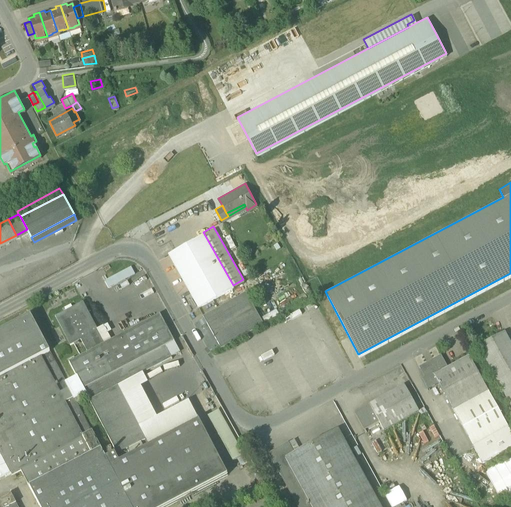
[(168,251),(197,305),(233,285),(203,232),(168,251)]
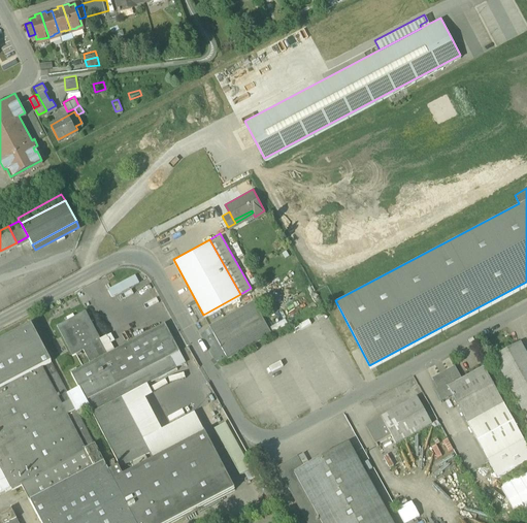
[(134,271),(106,286),(110,294),(138,280),(134,271)]
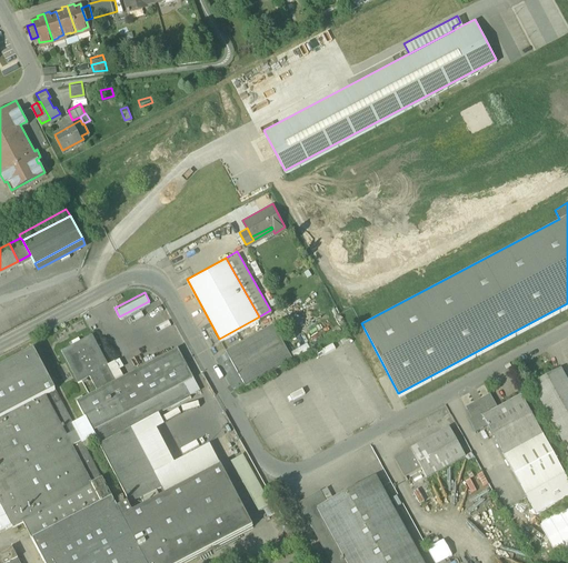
[(225,348),(245,383),(292,357),(271,321),(225,348)]
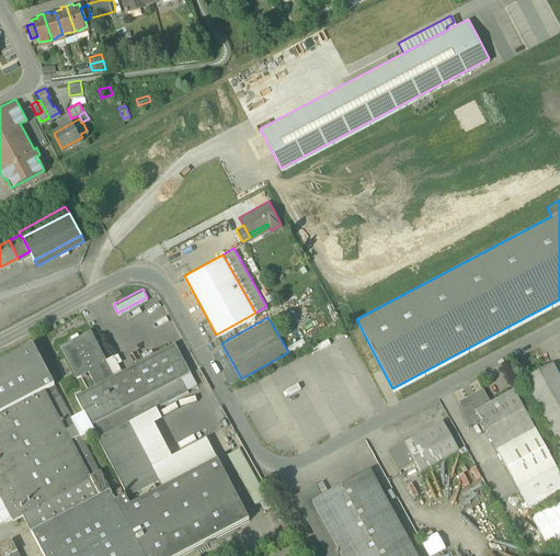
[(93,429),(127,492),(127,495),(135,490),(158,478),(128,420),(147,409),(156,405),(186,389),(185,387),(195,382),(190,371),(174,341),(121,370),(114,373),(105,356),(90,327),(59,343),(76,374),(80,372),(88,387),(75,394),(83,409),(93,429)]
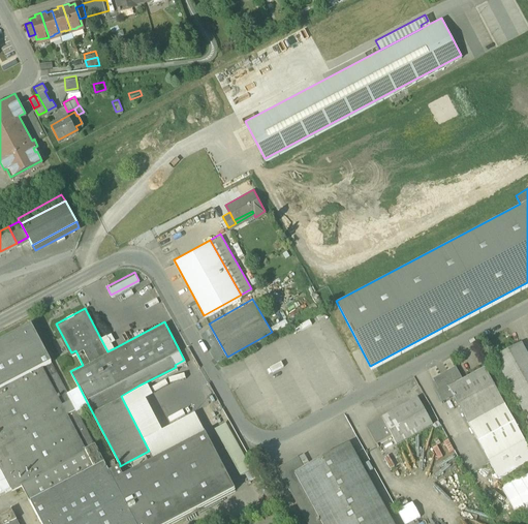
[(298,309),(286,315),(289,321),(301,315),(298,309)]
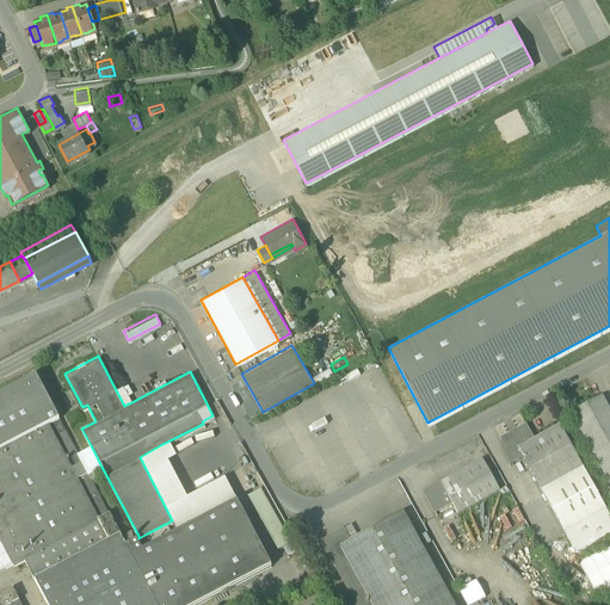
[(328,365),(310,375),(314,383),(333,372),(328,365)]
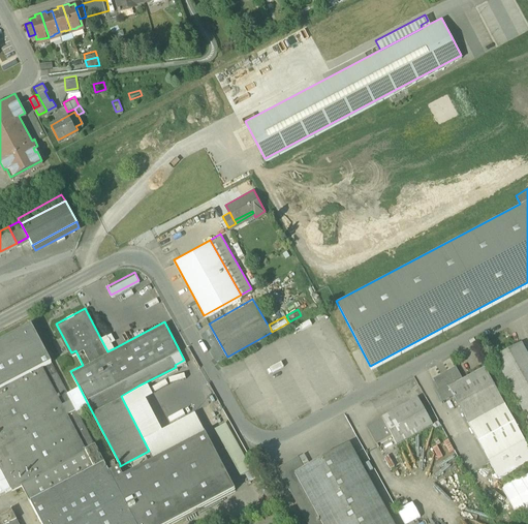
[(0,386),(41,365),(51,360),(31,322),(0,338),(0,386)]
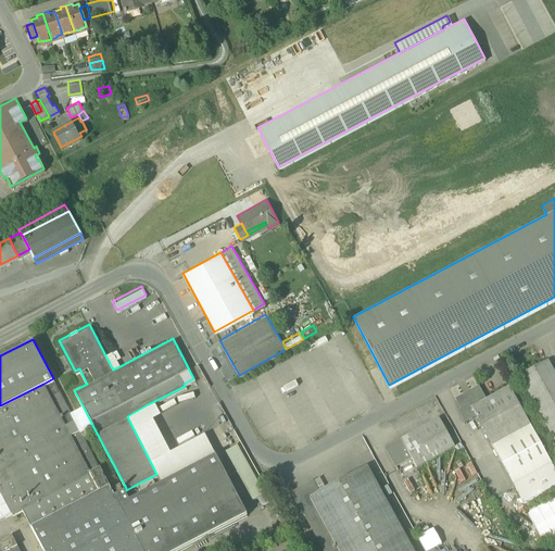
[(116,348),(104,353),(113,370),(120,366),(116,359),(121,357),(116,348)]
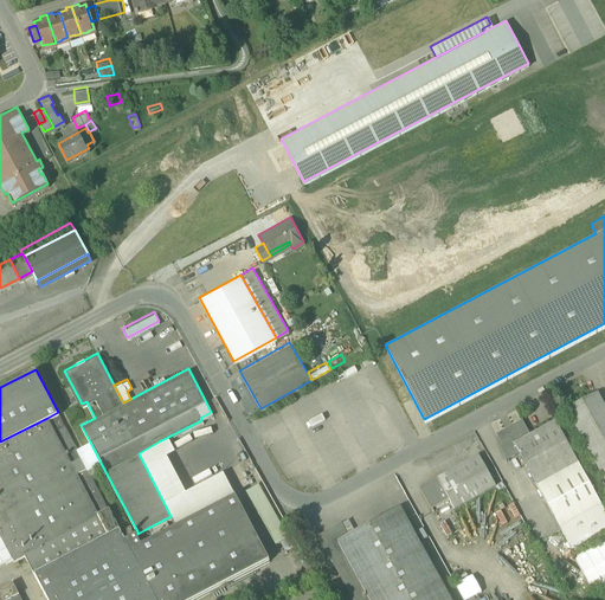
[(565,406),(587,447),(604,437),(604,405),(596,388),(565,406)]
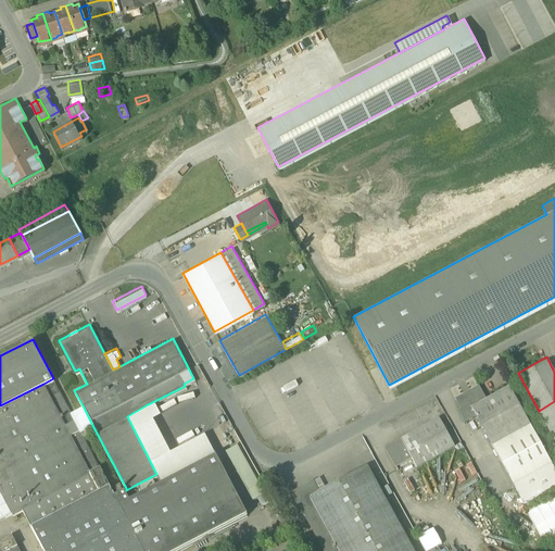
[(53,378),(43,384),(90,472),(100,467),(80,431),(71,412),(53,378)]
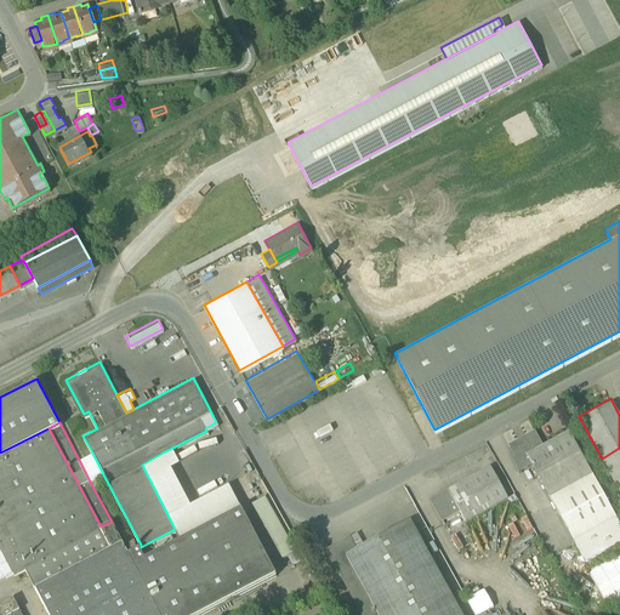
[(507,442),(513,453),(515,454),(523,448),(525,451),(542,442),(534,427),(507,442)]
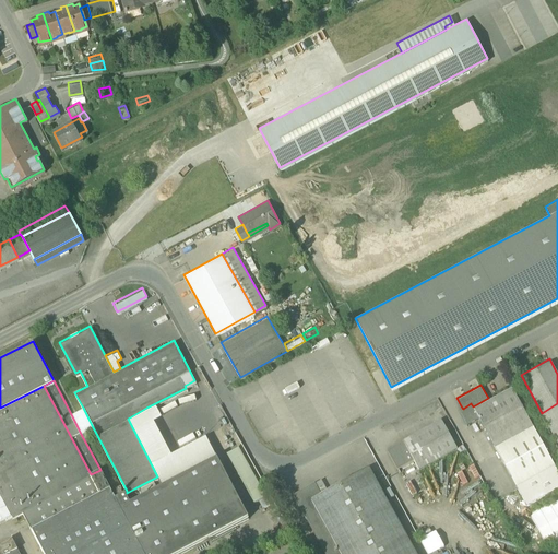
[(22,510),(91,474),(44,386),(0,408),(0,492),(11,514),(12,516),(22,510)]
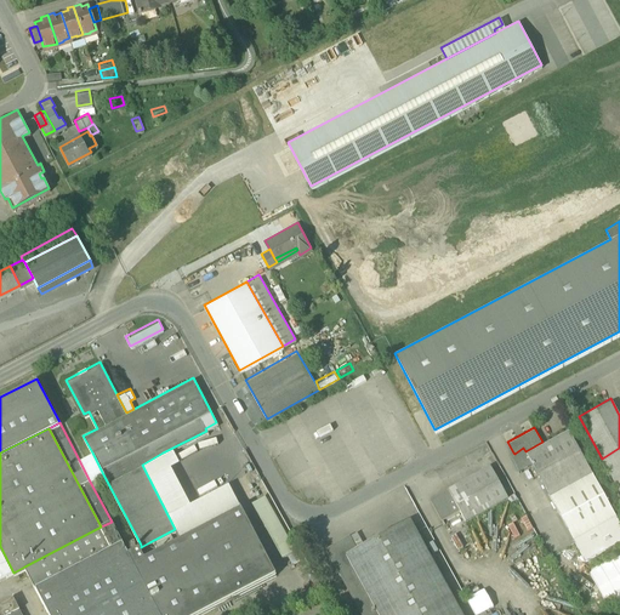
[(542,442),(525,451),(530,461),(549,494),(591,471),(568,428),(542,442)]
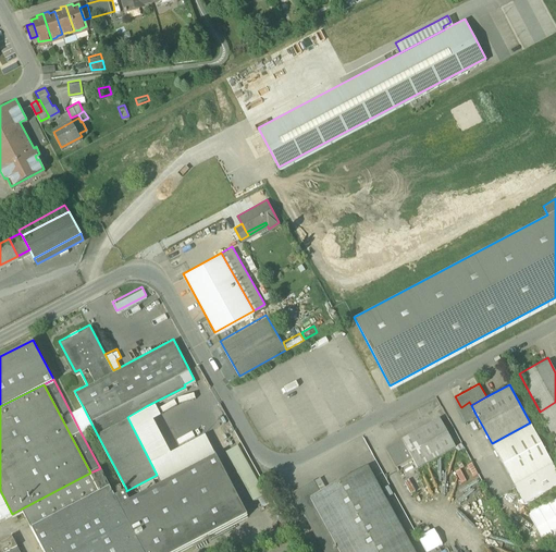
[(160,414),(155,402),(146,406),(152,418),(160,414)]
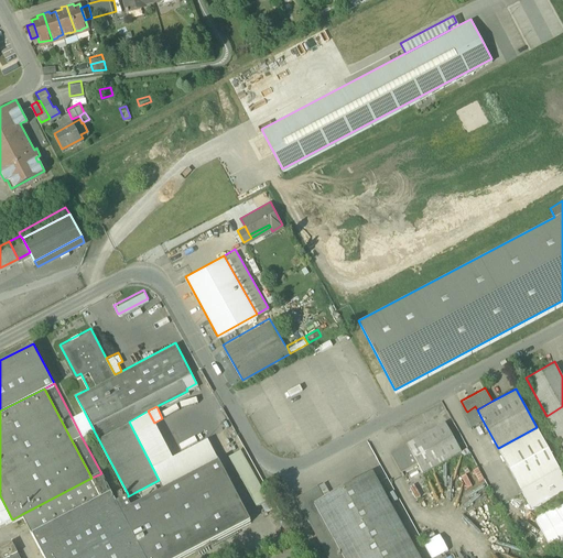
[(471,425),(482,418),(477,409),(475,406),(467,412),(466,411),(464,412),(471,425)]
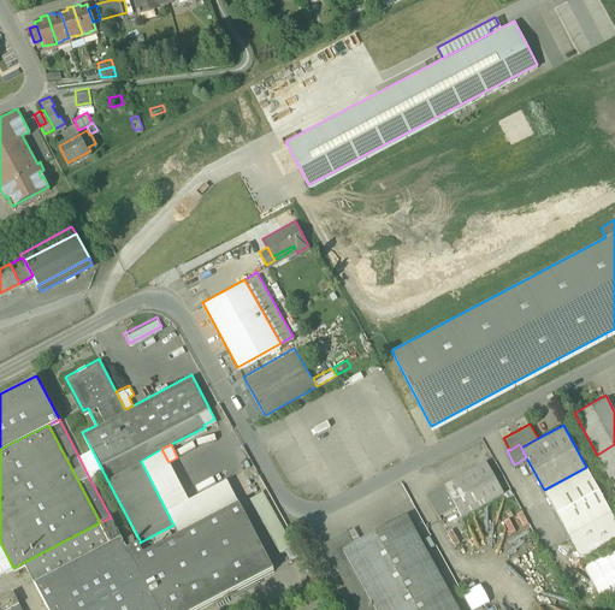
[(614,444),(597,455),(614,487),(614,444)]
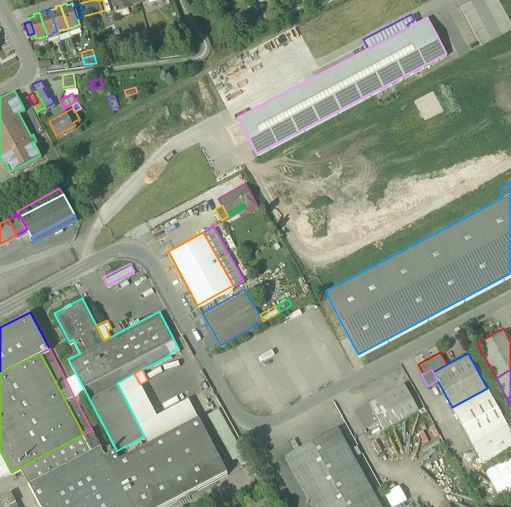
[(76,373),(65,379),(74,397),(85,391),(76,373)]
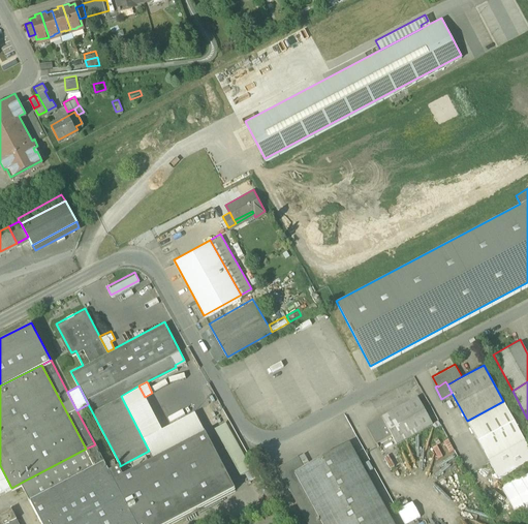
[(145,397),(138,386),(121,396),(149,451),(153,458),(205,431),(194,410),(161,428),(145,397)]
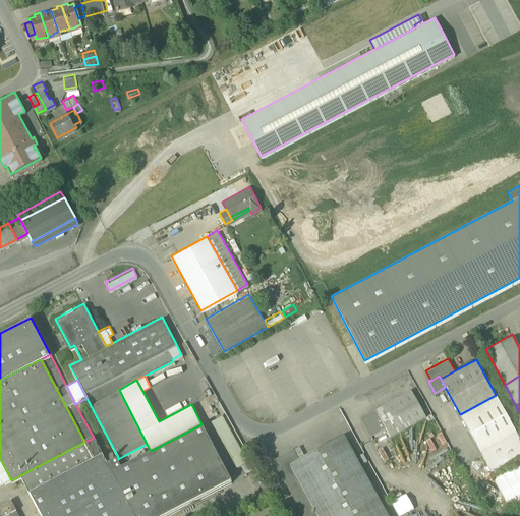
[(374,408),(376,409),(385,425),(390,435),(425,415),(410,388),(374,408)]
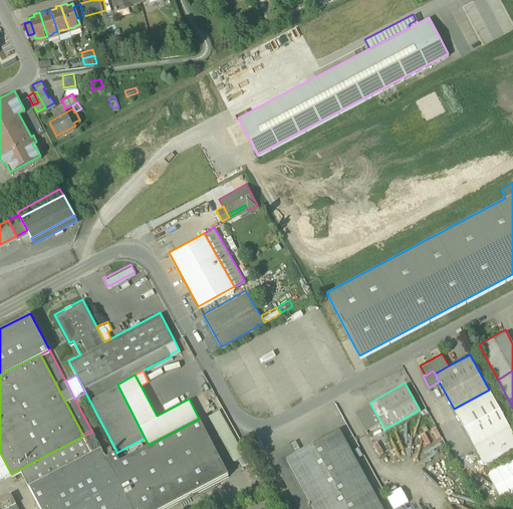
[(454,409),(474,444),(509,425),(489,390),(454,409)]
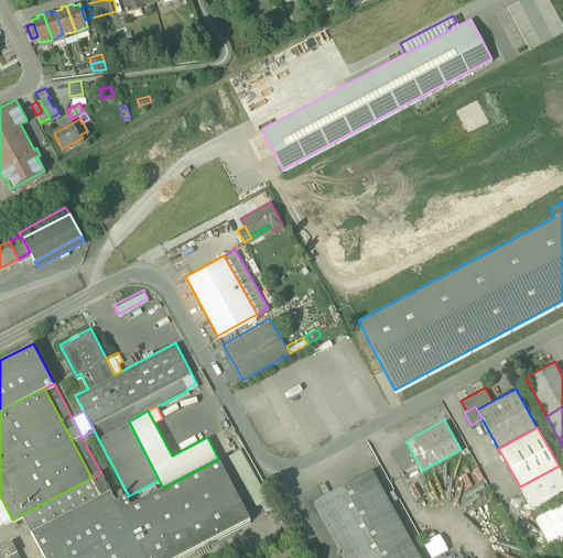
[(400,469),(417,460),(407,442),(390,451),(400,469)]
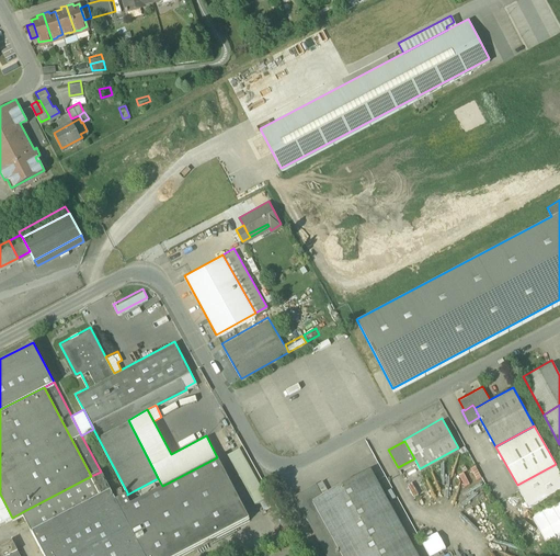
[(139,499),(135,490),(127,495),(127,492),(115,499),(145,555),(173,555),(249,517),(243,507),(217,457),(162,486),(139,499)]
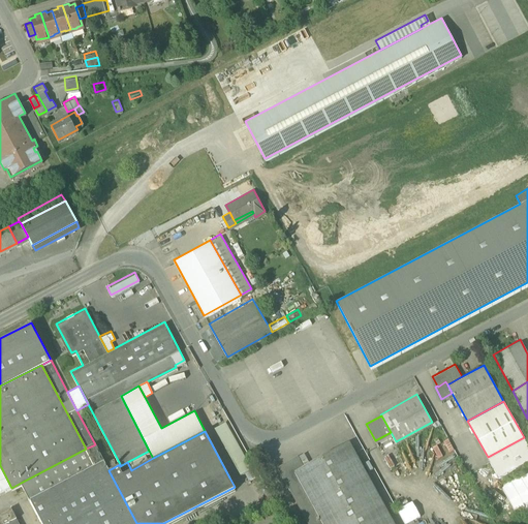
[(527,458),(527,445),(524,437),(488,457),(497,475),(527,458)]
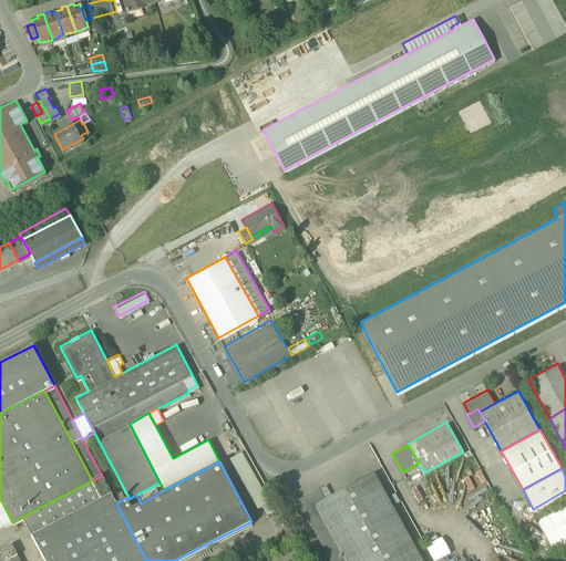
[(315,504),(346,560),(422,560),(373,471),(331,495),(322,499),(315,504)]
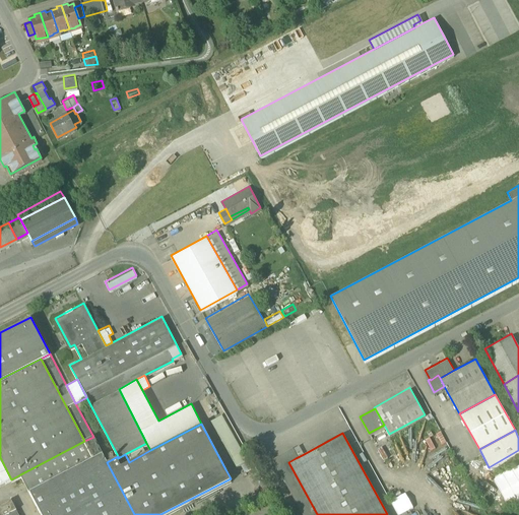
[(20,474),(28,491),(102,453),(93,437),(84,441),(20,474)]
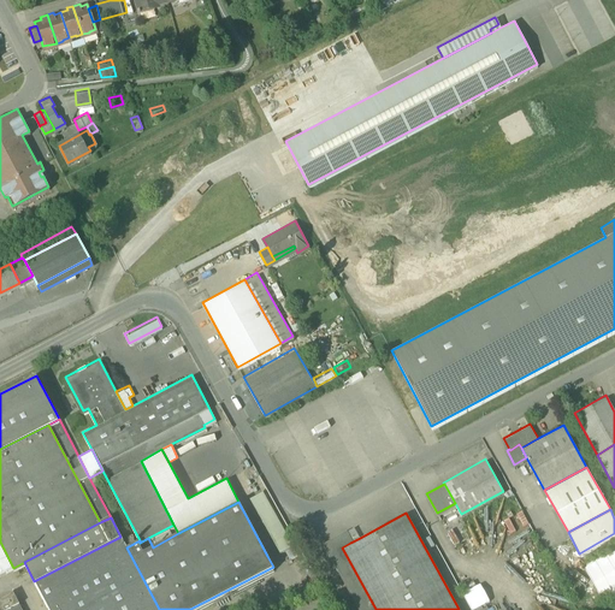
[(353,525),(343,531),(350,543),(360,538),(353,525)]
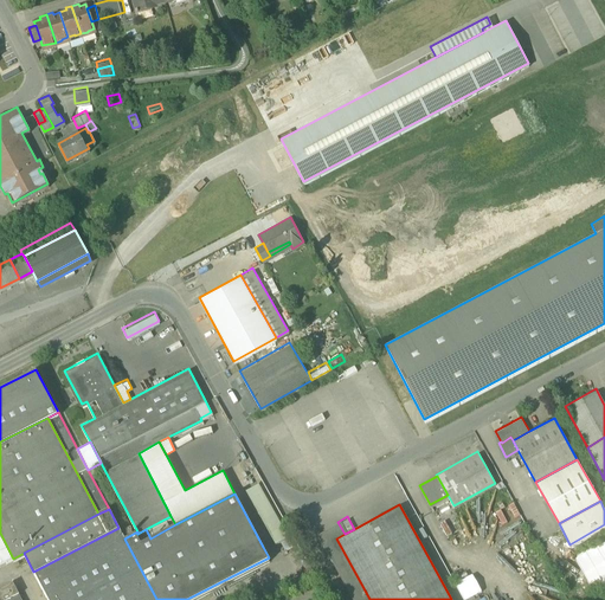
[(354,599),(369,599),(336,539),(345,534),(338,522),(317,533),(354,599)]
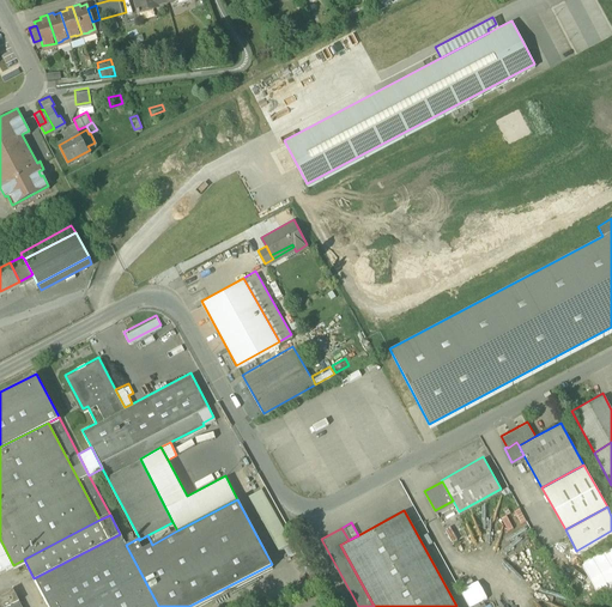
[(158,606),(126,545),(120,534),(34,578),(48,606),(158,606)]
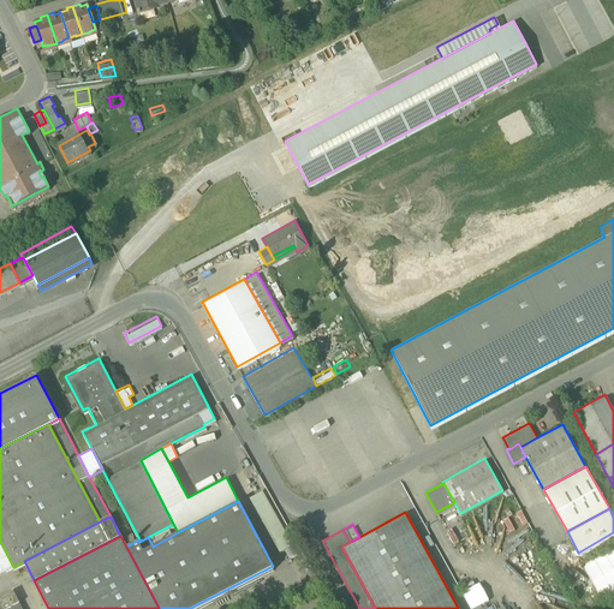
[(0,571),(12,565),(0,541),(0,571)]
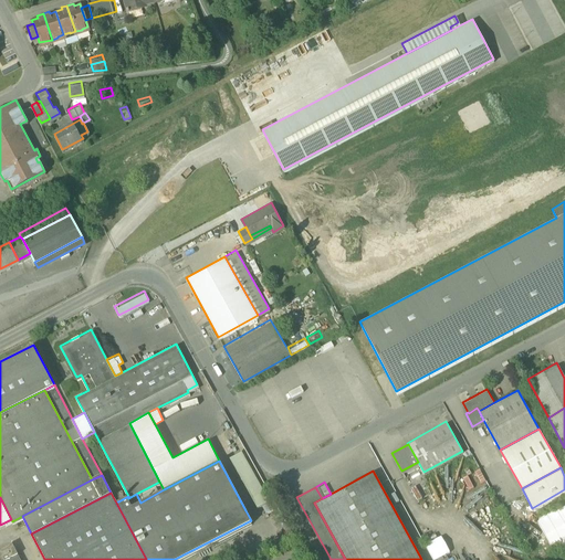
[(564,503),(536,518),(553,549),(564,541),(564,503)]
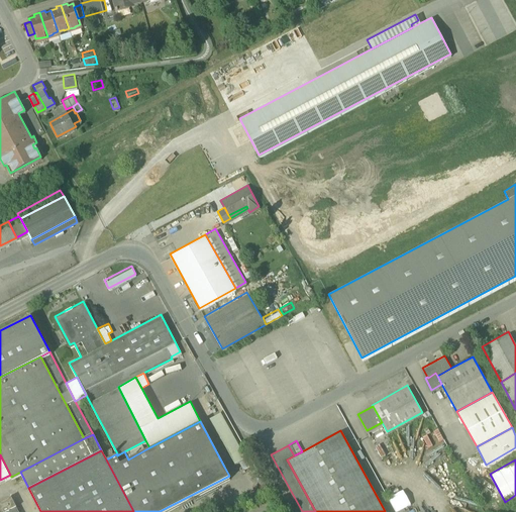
[(402,488),(388,496),(396,510),(410,502),(402,488)]
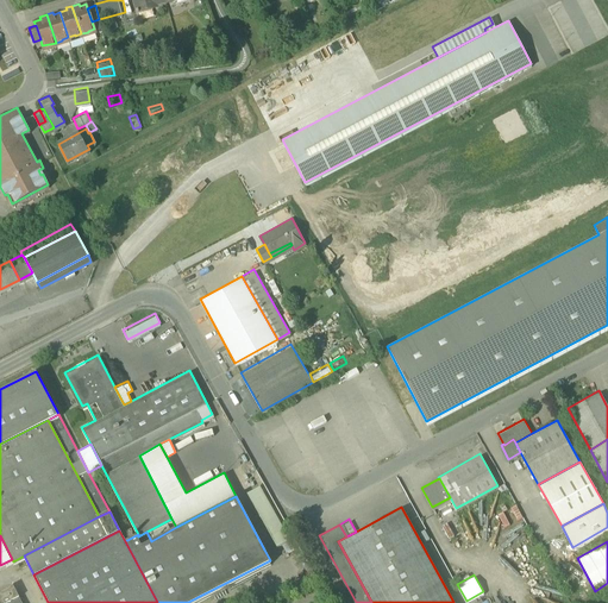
[(0,602),(20,602),(17,595),(11,583),(0,588),(0,602)]
